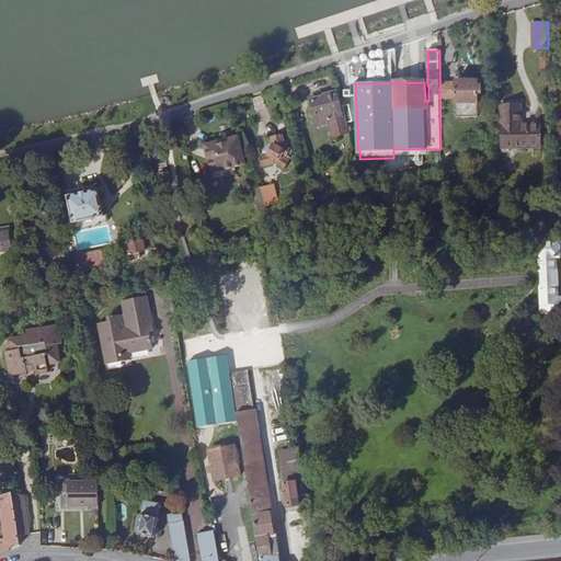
[(477,81),(455,81),(455,103),(477,103),(478,94),(480,94),(480,87),(477,86),(477,81)]
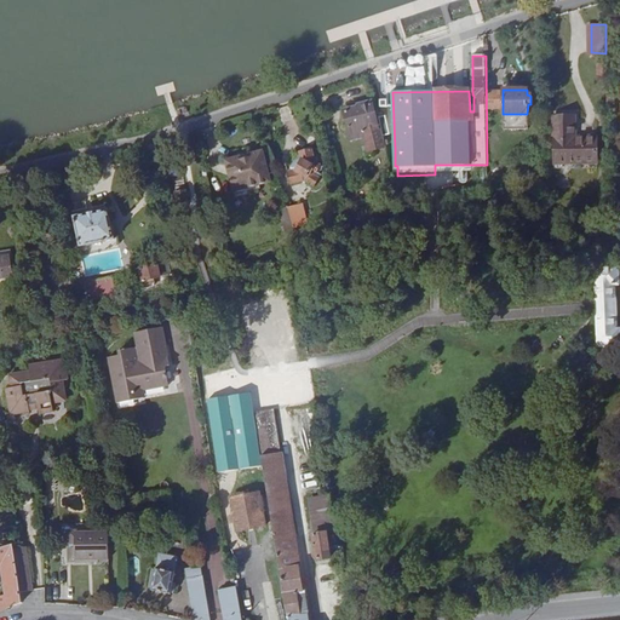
[(380,126),(379,121),(377,122),(371,102),(360,105),(360,108),(344,112),(349,128),(354,127),(355,136),(379,130),(378,126),(380,126)]
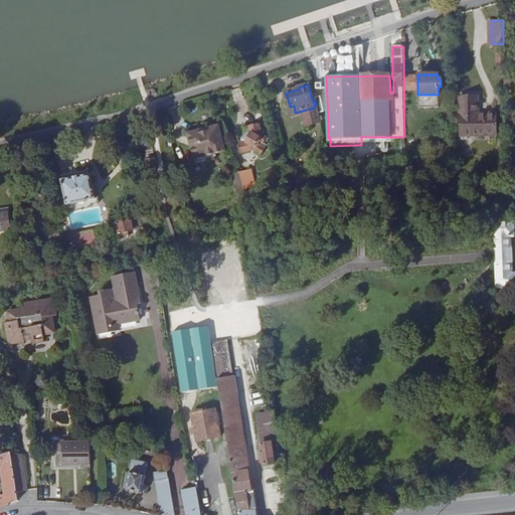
[(478,96),(461,97),(462,134),(496,134),(496,113),(479,113),(478,96)]
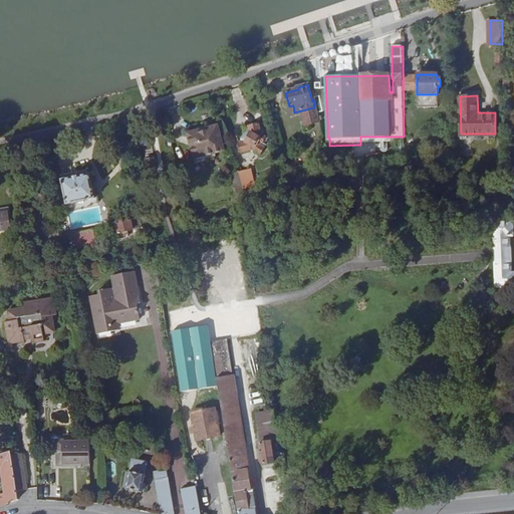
[(133,129),(132,120),(122,122),(124,132),(133,129)]
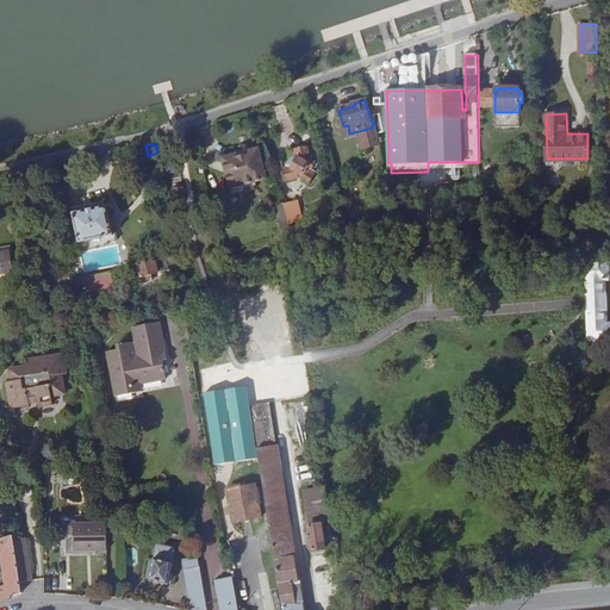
[(315,175),(310,173),(306,170),(307,167),(311,169),(315,162),(310,159),(306,147),(296,149),(297,154),(293,154),(286,165),(287,169),(284,169),(286,181),(300,176),(310,184),(315,175)]
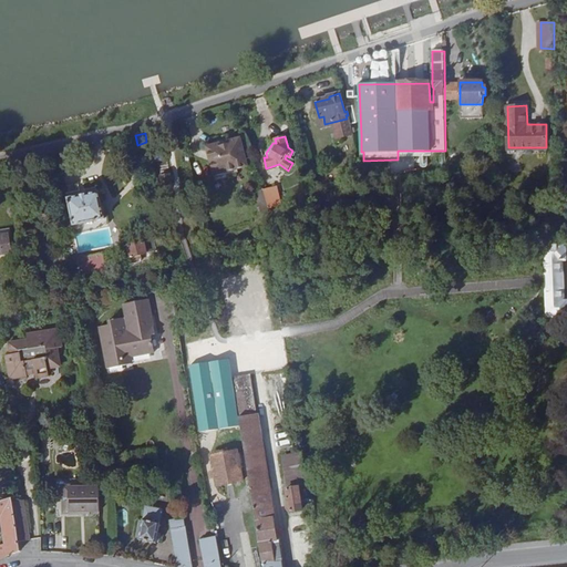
[(249,163),(243,137),(230,141),(229,137),(212,142),(213,145),(207,147),(215,178),(239,172),(238,166),(249,163)]
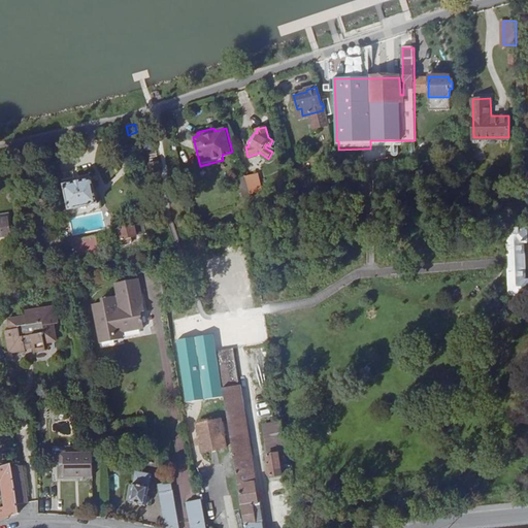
[(80,175),(74,176),(75,182),(64,184),(69,209),(98,203),(93,177),(81,179),(80,175)]
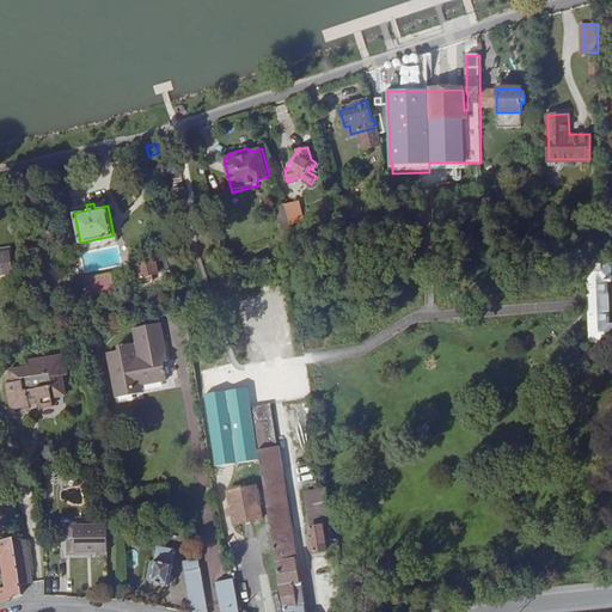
[(281,220),(286,231),(294,228),(289,218),(281,220)]
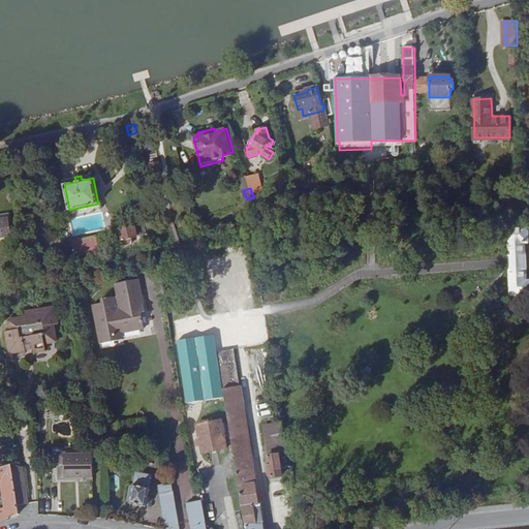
[(0,241),(20,239),(14,210),(0,212),(0,241)]
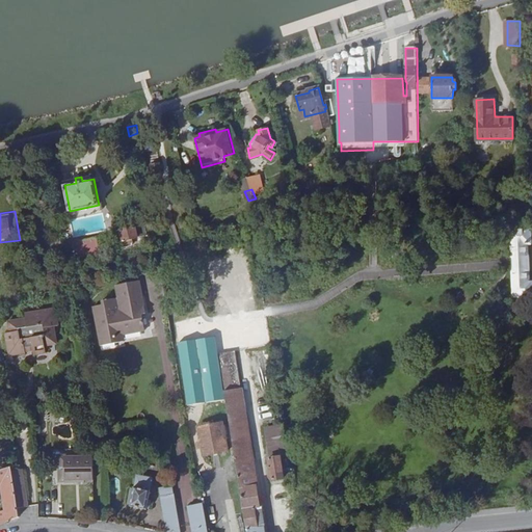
[(149,235),(147,224),(122,230),(124,241),(149,235)]
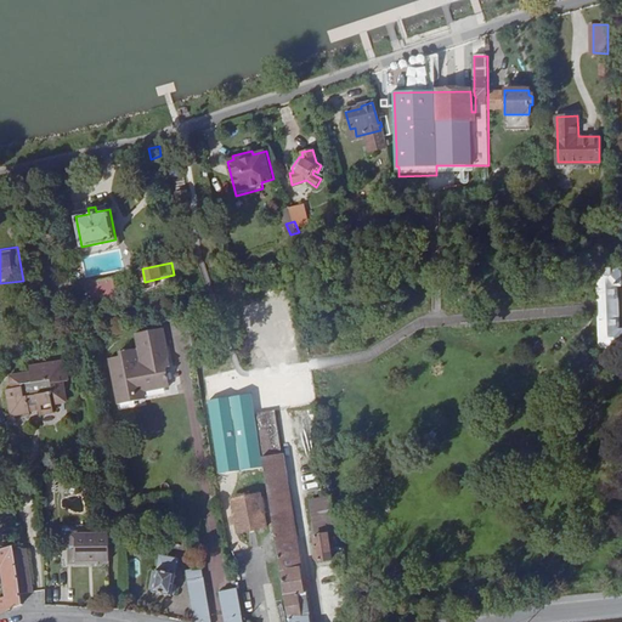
[(621,283),(621,267),(599,269),(600,300),(616,300),(615,283),(621,283)]
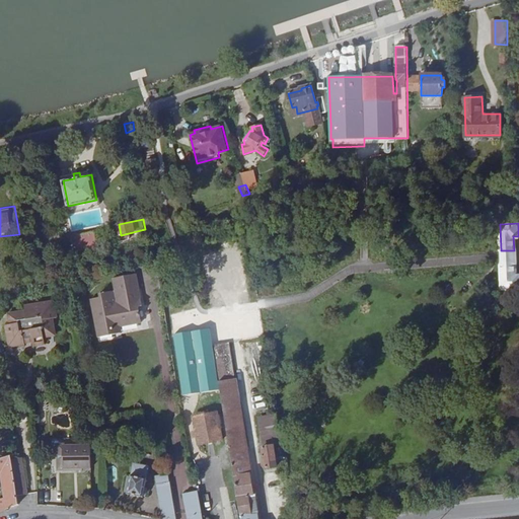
[(95,231),(72,236),(75,252),(98,248),(95,231)]
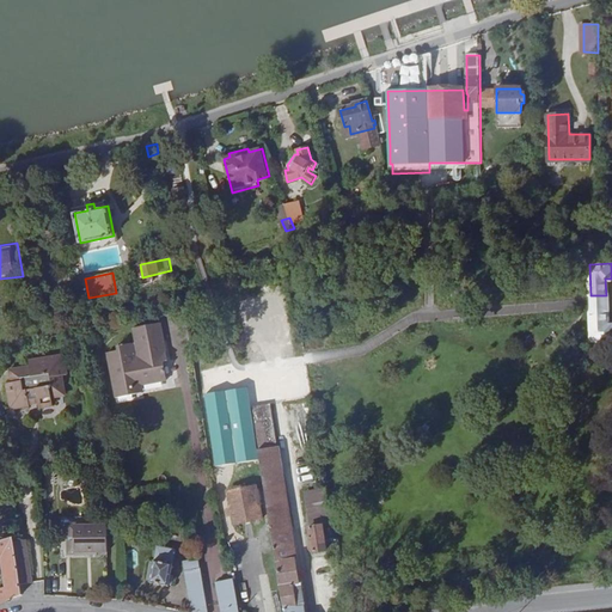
[(606,295),(591,295),(591,307),(606,307),(606,295)]
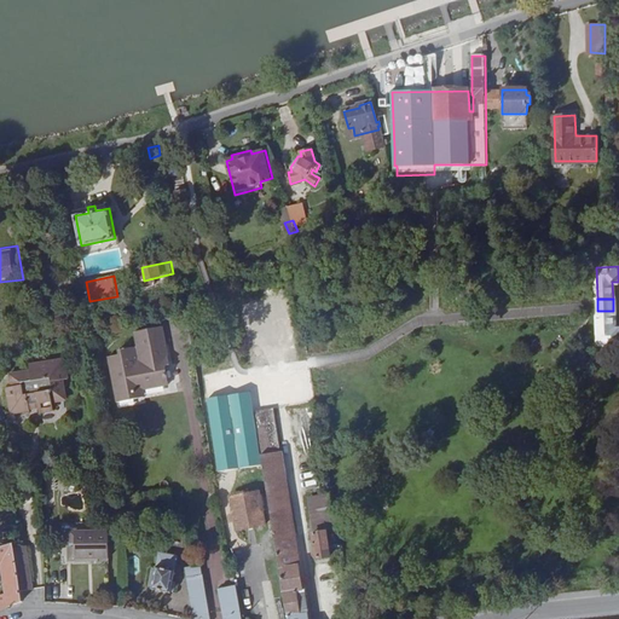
[(599,343),(618,343),(618,327),(614,328),(613,311),(597,311),(599,343)]
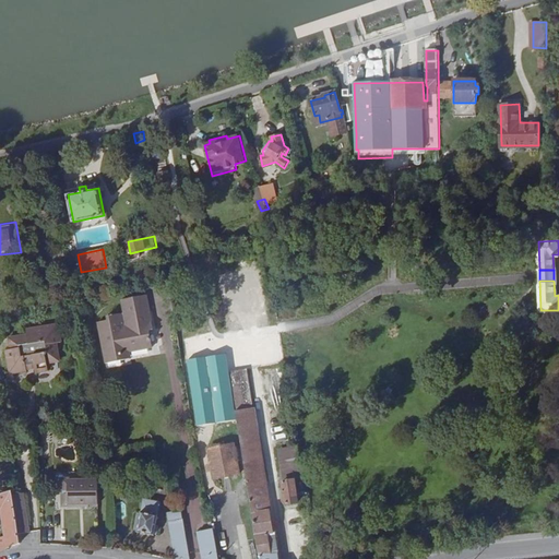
[(126,352),(133,351),(154,347),(152,330),(156,329),(151,294),(126,298),(127,310),(110,313),(110,318),(100,319),(108,360),(126,358),(126,352)]
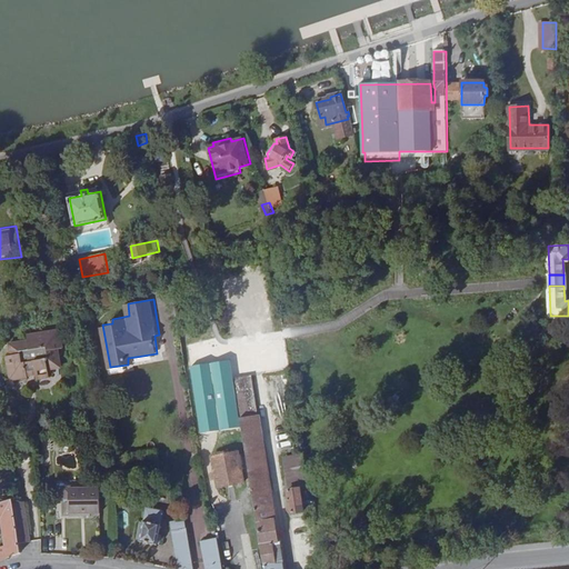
[(50,367),(62,366),(60,348),(66,348),(63,327),(29,331),(30,337),(11,339),(12,351),(8,351),(11,376),(28,373),(28,368),(37,367),(37,376),(51,376),(50,367)]
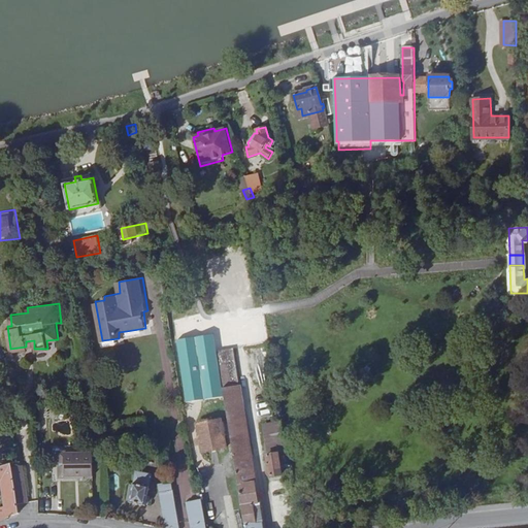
[(175,340),(185,401),(222,396),(213,335),(175,340)]
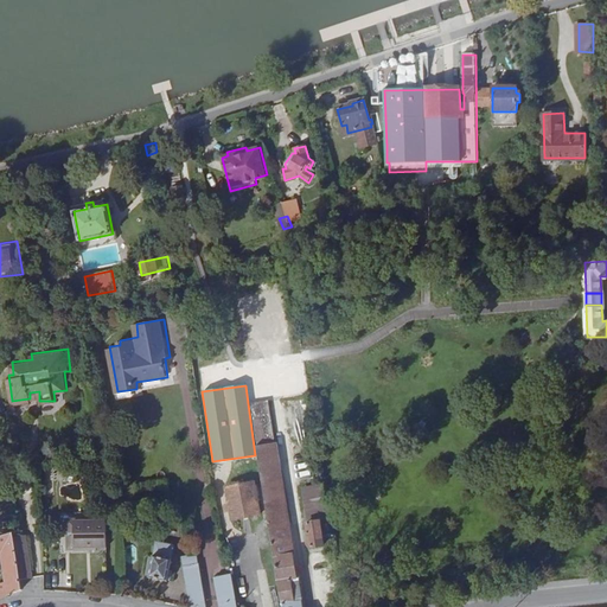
[(260,436),(270,435),(269,401),(257,401),(260,436)]
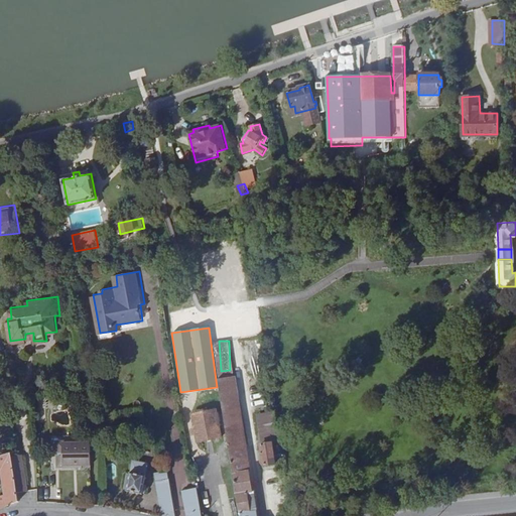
[(234,376),(219,378),(229,449),(246,446),(234,376)]
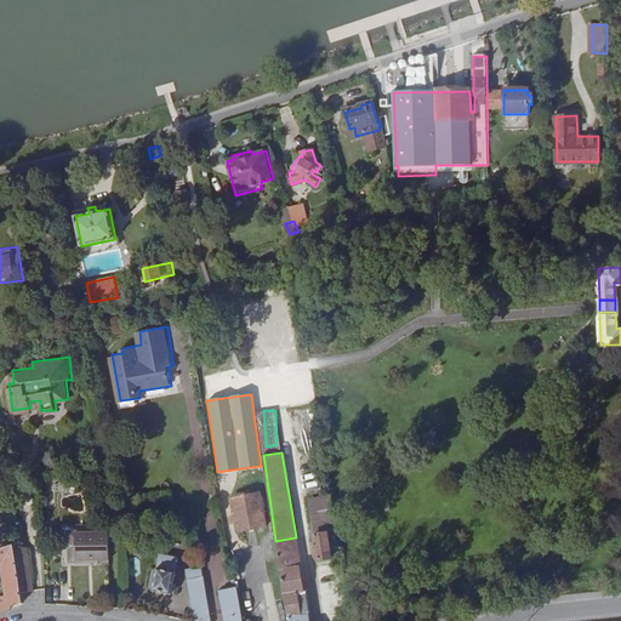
[(267,527),(261,494),(232,499),(238,531),(267,527)]
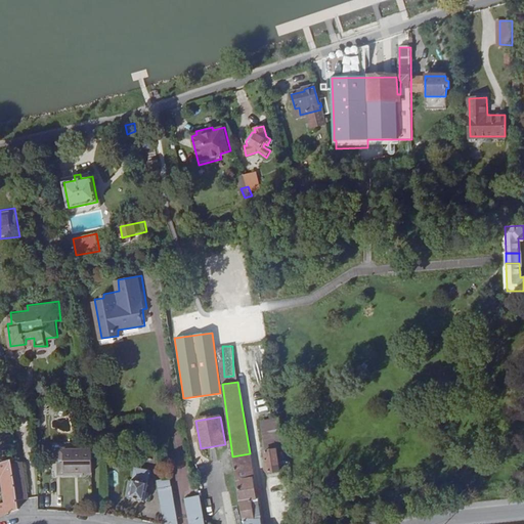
[(279,421),(276,421),(274,422),(277,438),(282,438),(282,437),(279,421)]
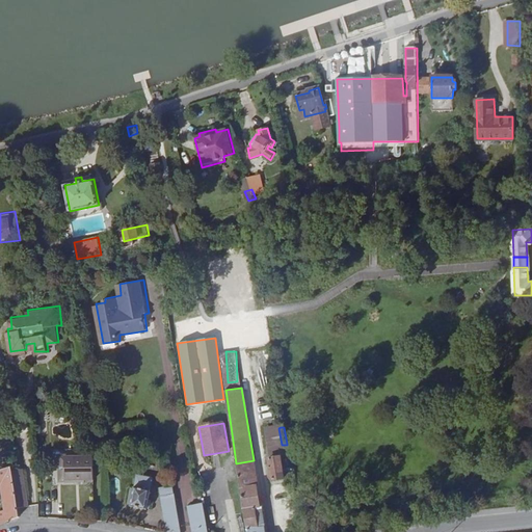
[(282,445),(278,428),(265,430),(269,454),(273,453),(274,457),(281,456),(288,455),(287,445),(282,445)]
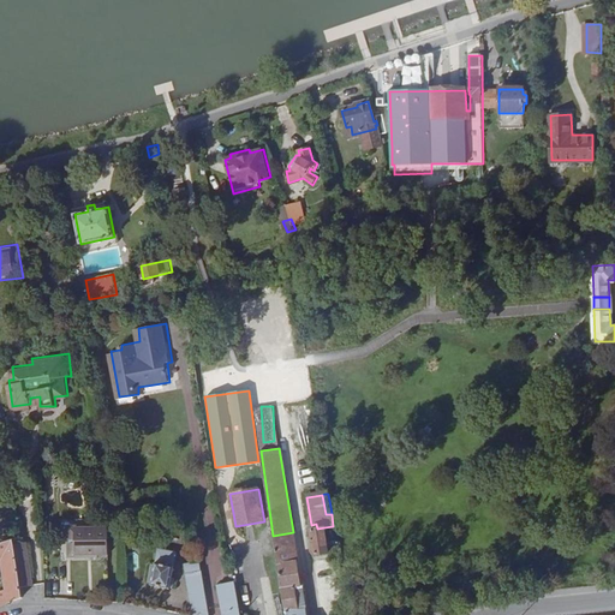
[(168,500),(145,503),(148,518),(171,514),(168,500)]
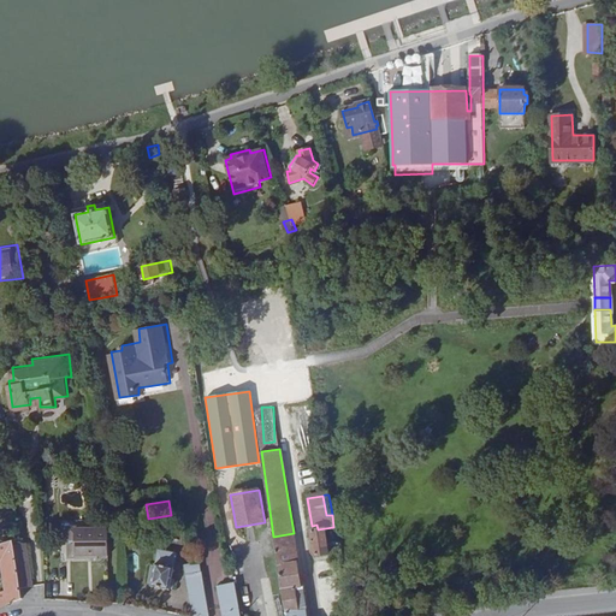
[(317,525),(312,526),(317,556),(329,554),(325,528),(318,529),(317,525)]
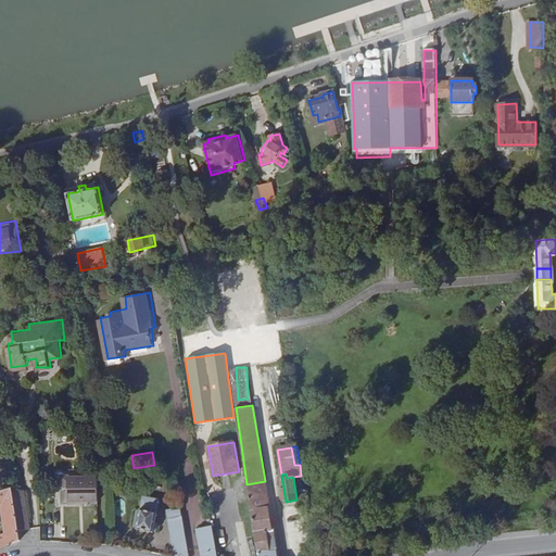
[(99,501),(99,476),(89,477),(88,475),(78,475),(77,477),(64,477),(64,501),(78,501),(78,503),(89,503),(89,501),(99,501)]
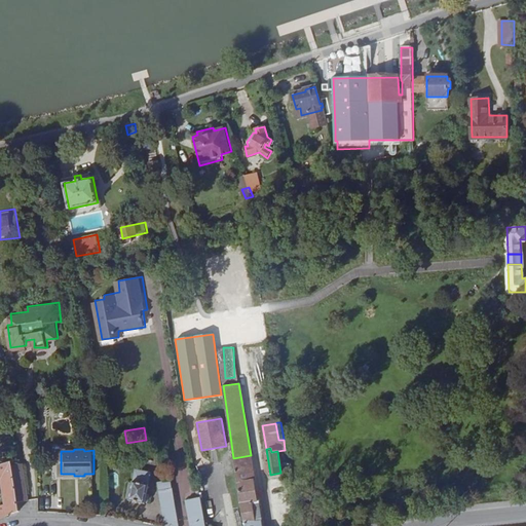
[(233,458),(243,525),(262,525),(251,455),(233,458)]
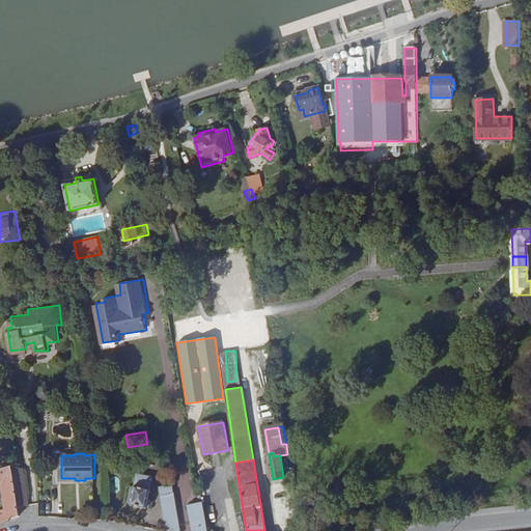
[(0,470),(0,484),(1,484),(5,508),(0,509),(0,522),(0,524),(19,516),(18,506),(12,470),(11,467),(0,470)]
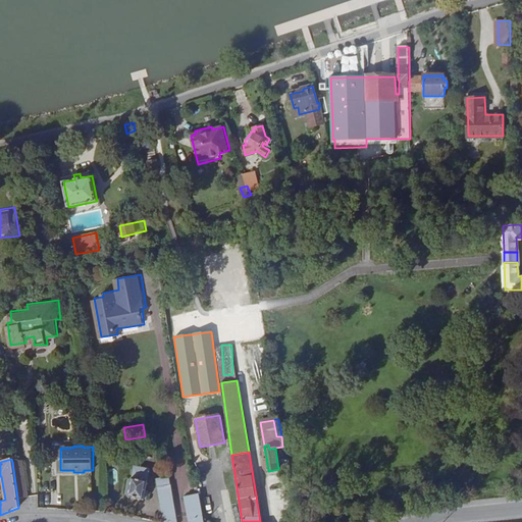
[(22,461),(12,462),(17,498),(28,497),(22,461)]
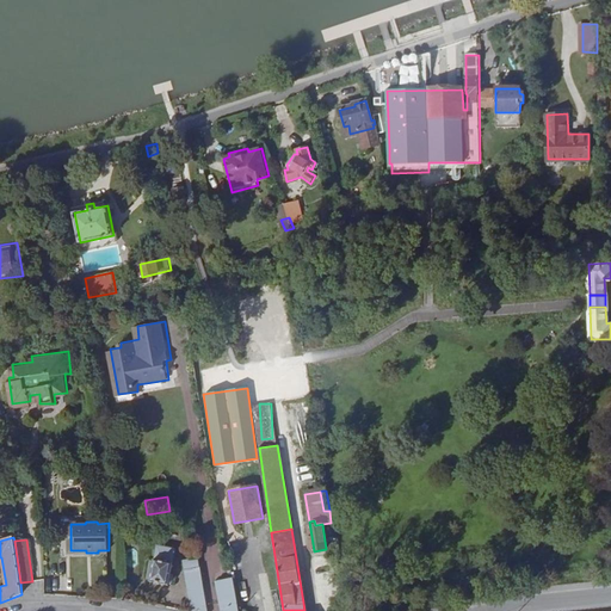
[(168,585),(176,548),(158,544),(150,581),(168,585)]
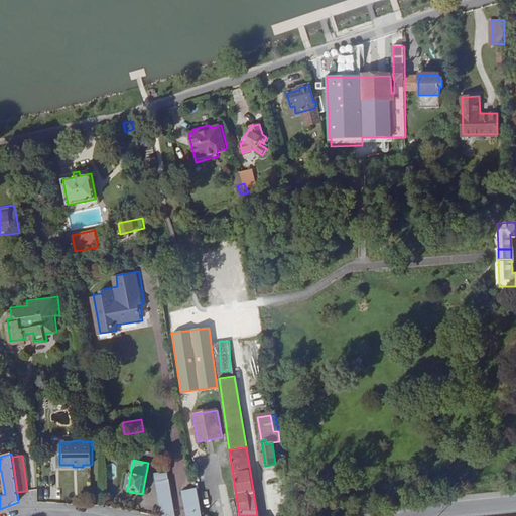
[(169,479),(168,472),(157,474),(159,481),(156,482),(161,507),(164,506),(174,505),(169,479)]
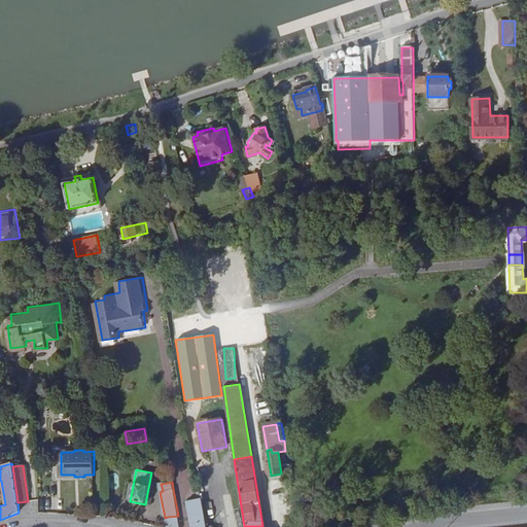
[(206,526),(199,484),(184,486),(185,487),(187,500),(186,501),(190,526),(206,526)]
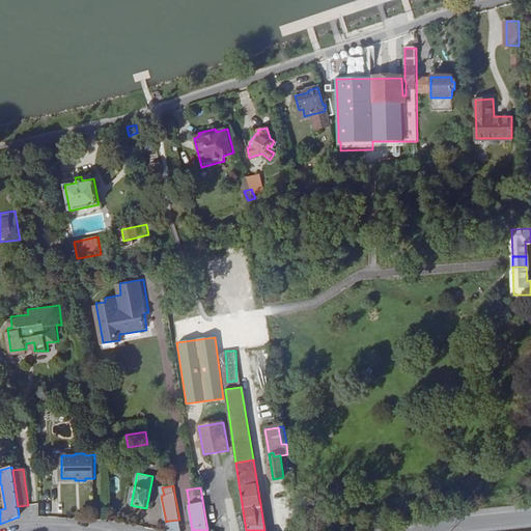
[(160,523),(156,519),(149,523),(154,527),(160,523)]
